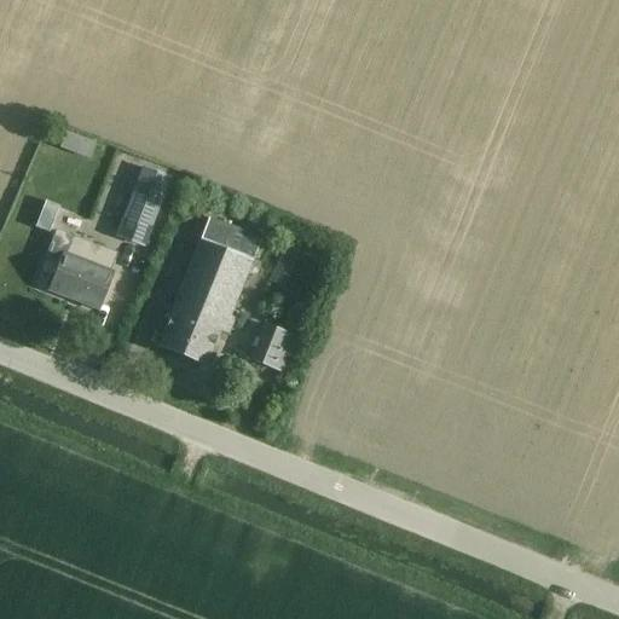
[(64,136),(58,152),(88,163),(94,146),(64,136)]
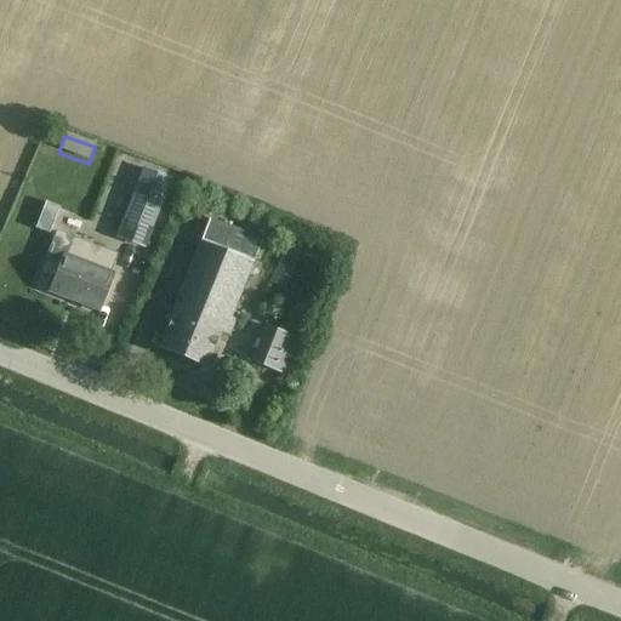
[(115,238),(143,249),(170,178),(142,167),(115,238)]
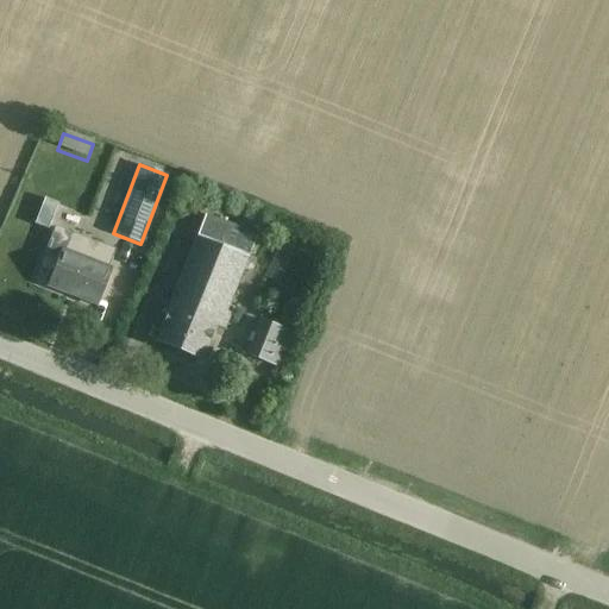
[(33,227),(46,233),(57,207),(43,201),(33,227)]
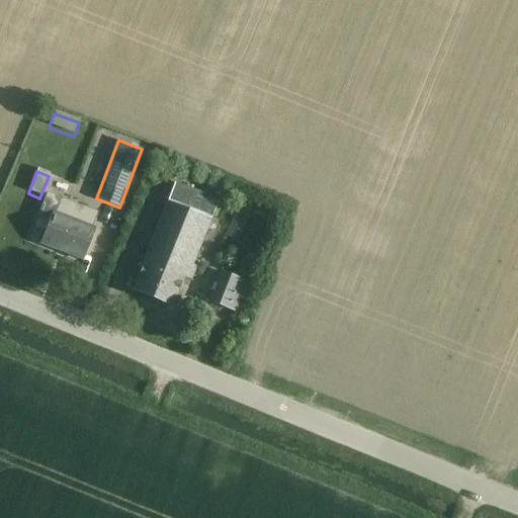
[(209,220),(218,199),(174,183),(166,202),(146,254),(147,255),(132,290),(172,306),(183,278),(191,281),(196,267),(191,265),(209,220)]
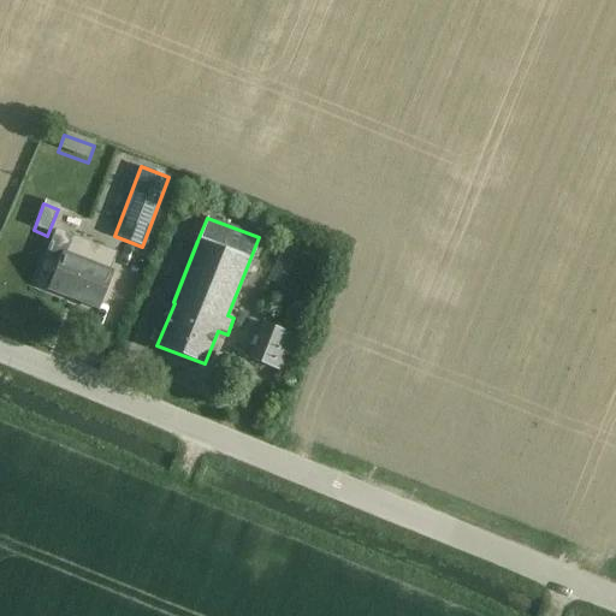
[(96,309),(111,273),(106,271),(113,253),(54,229),(37,271),(52,277),(47,290),(96,309)]
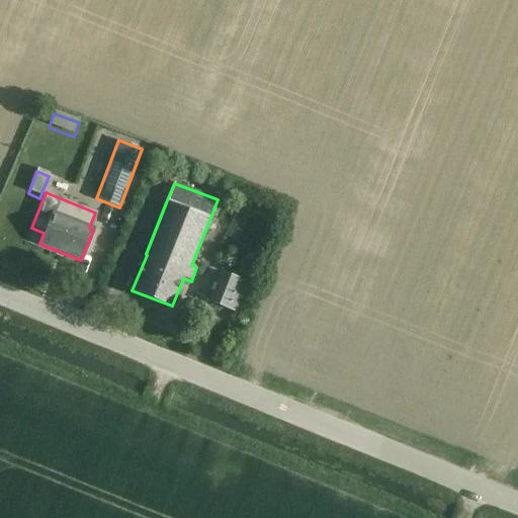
[(236,313),(243,295),(248,283),(222,272),(208,301),(236,313)]
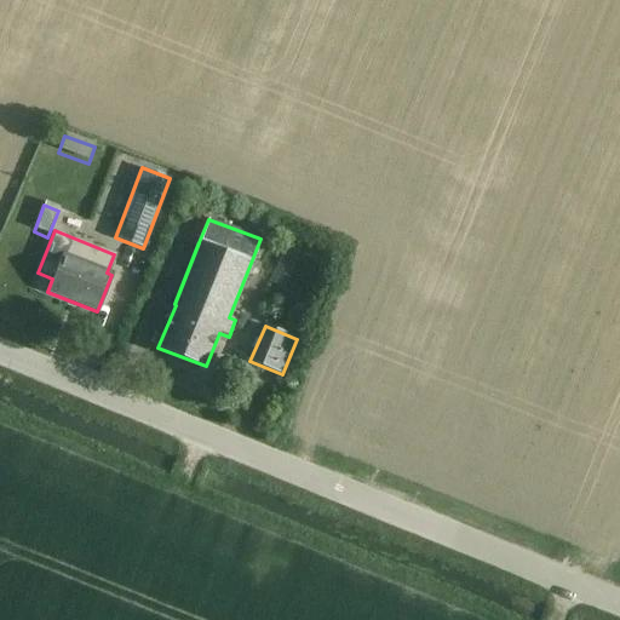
All buildings are outlined.
